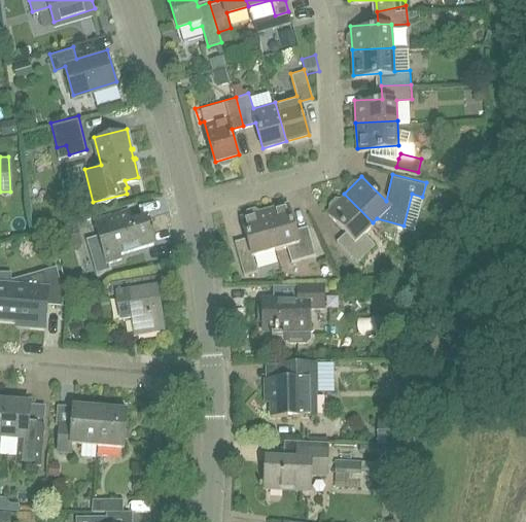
[(373,222),(344,194),(326,210),(346,231),(337,239),(357,261),(375,243),(364,231),(373,222)]
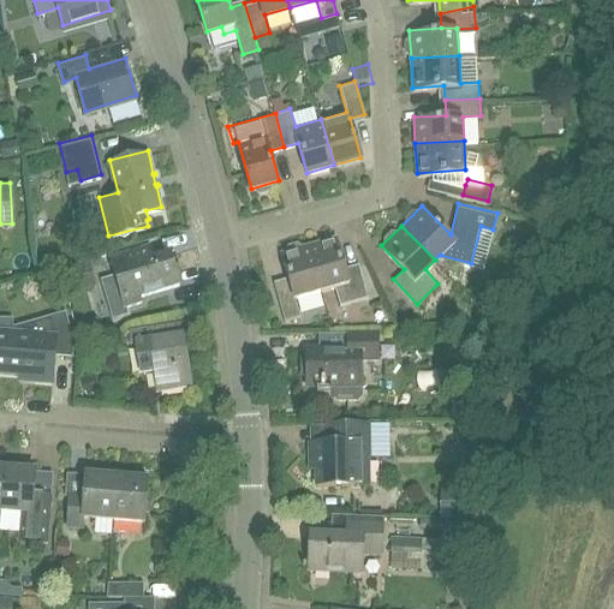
[(335,236),(308,243),(321,288),(335,285),(340,303),(368,294),(358,262),(344,266),(335,236)]
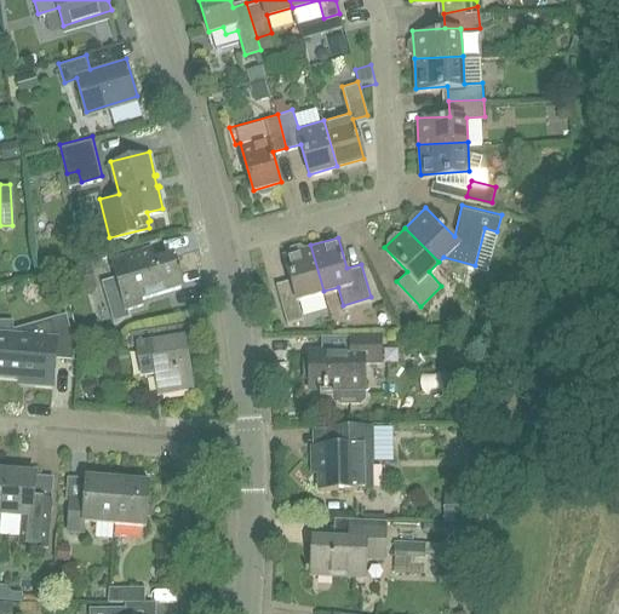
[(139,248),(112,257),(127,307),(144,302),(142,294),(181,283),(171,253),(158,257),(153,241),(139,246),(139,248)]
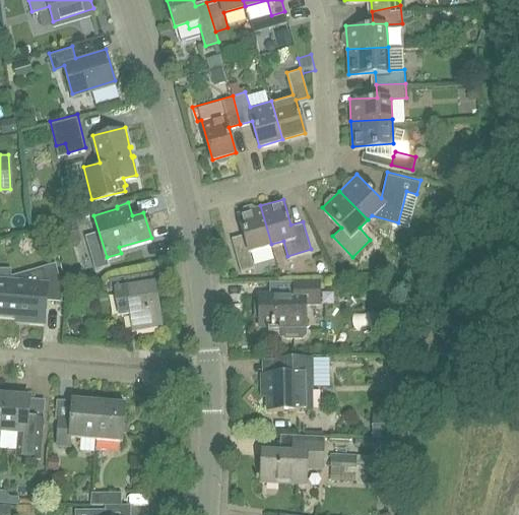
[(250,250),(271,244),(260,205),(238,211),(245,238),(233,241),(241,269),(254,265),(250,250)]
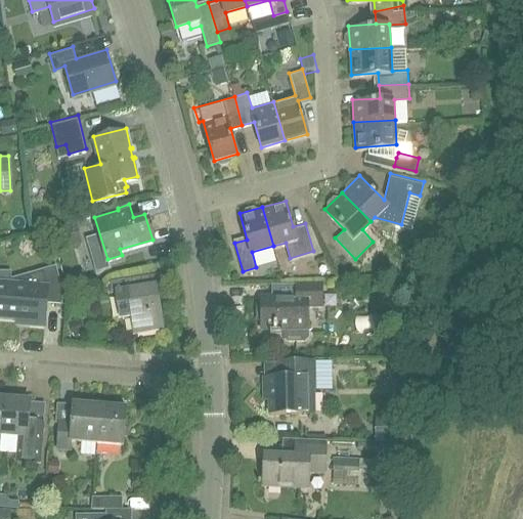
[(57,254),(53,243),(43,246),(46,257),(57,254)]
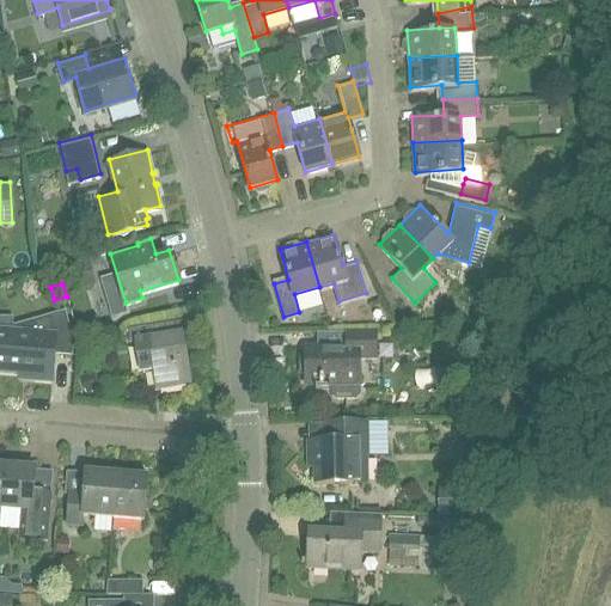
[(54,350),(73,352),(74,336),(66,306),(13,322),(12,328),(0,326),(0,367),(35,371),(35,375),(52,377),(54,350)]
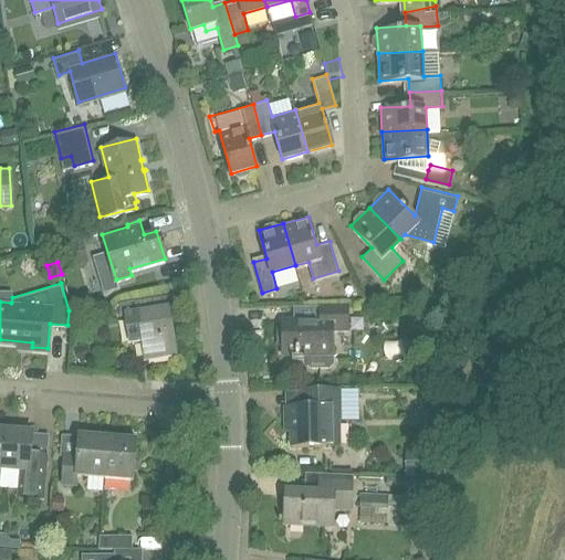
[(168,305),(154,307),(153,295),(118,300),(119,313),(125,313),(129,341),(142,339),(145,356),(176,351),(168,305)]
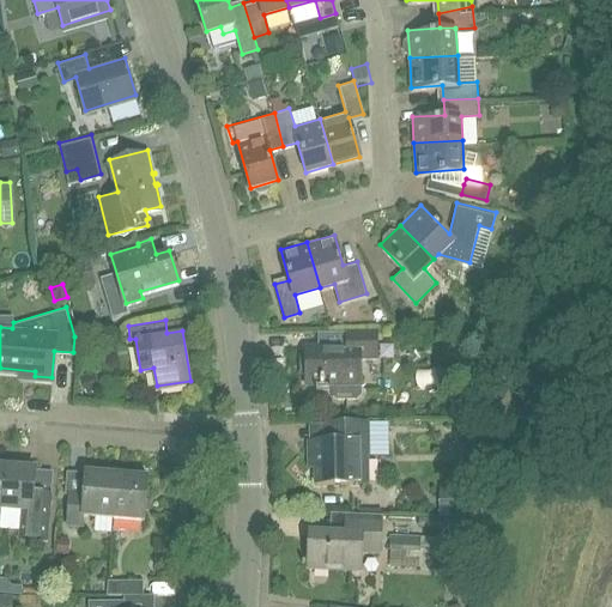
[(376,328),(346,328),(346,344),(306,344),(306,381),(332,381),(332,390),(337,395),(356,395),(361,390),(361,354),(377,354),(376,328)]
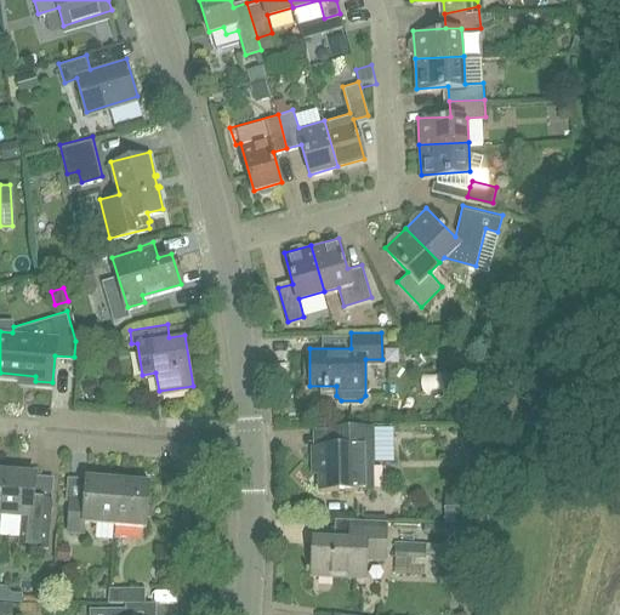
[(313,457),(319,457),(320,487),(371,484),(370,423),(331,425),(333,443),(313,443),(313,457)]
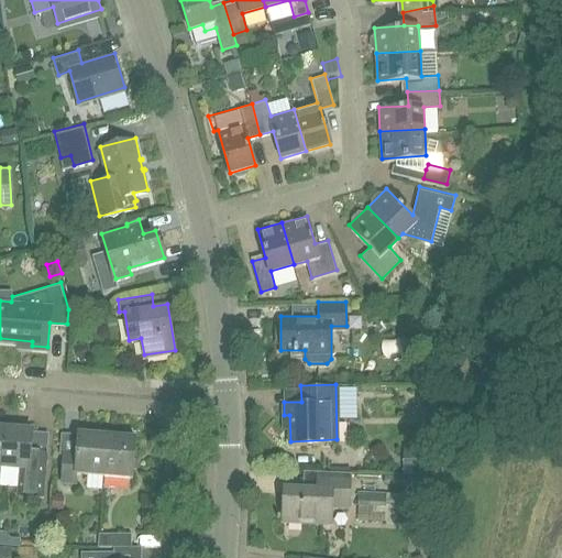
[(3,425),(0,463),(18,466),(17,483),(28,484),(26,492),(43,493),(45,460),(30,459),(32,427),(3,425)]
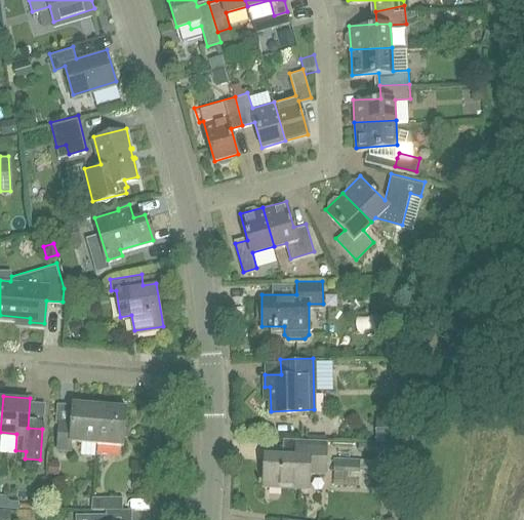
[(72,401),(71,422),(59,421),(57,446),(69,447),(70,438),(96,440),(98,403),(72,401)]
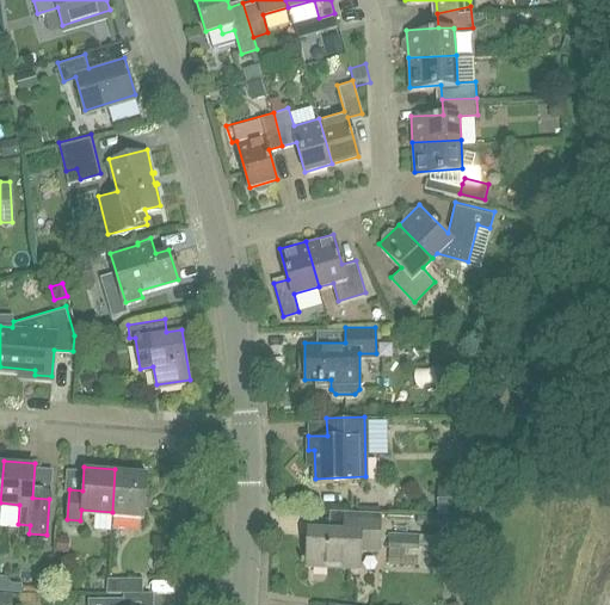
[(115,469),(112,512),(143,514),(146,471),(115,469)]
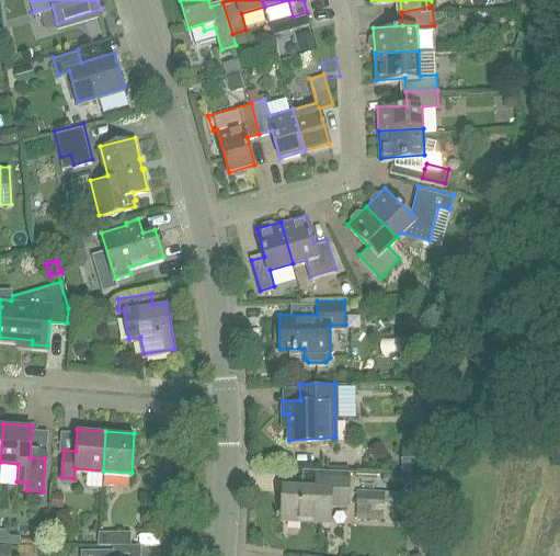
[(407,440),(407,466),(436,467),(436,440),(407,440)]
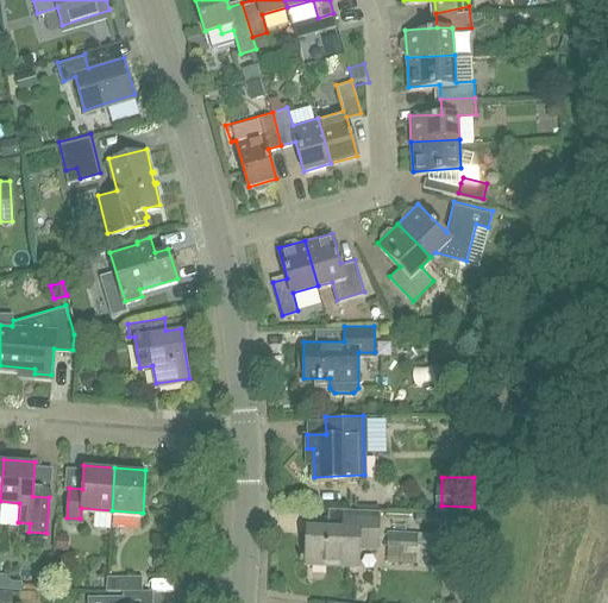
[(371,482),(371,492),(394,492),(394,482),(371,482)]
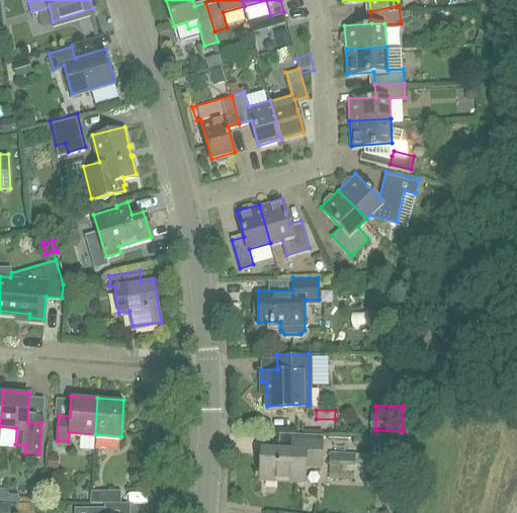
[(261,446),(260,477),(305,479),(305,462),(321,462),(322,432),(291,431),(291,447),(261,446)]
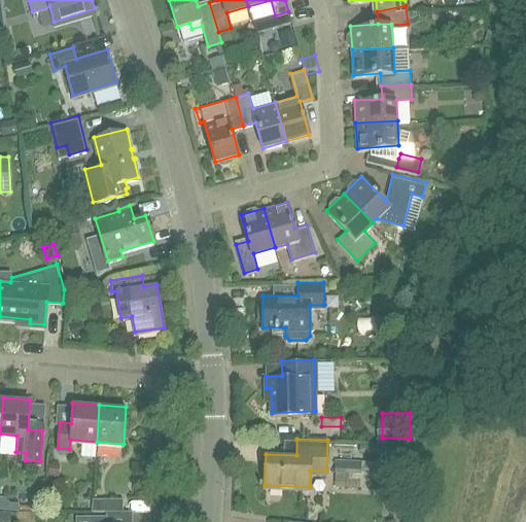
[(361,456),(336,456),(335,482),(360,483),(360,470),(380,471),(380,459),(361,459),(361,456)]
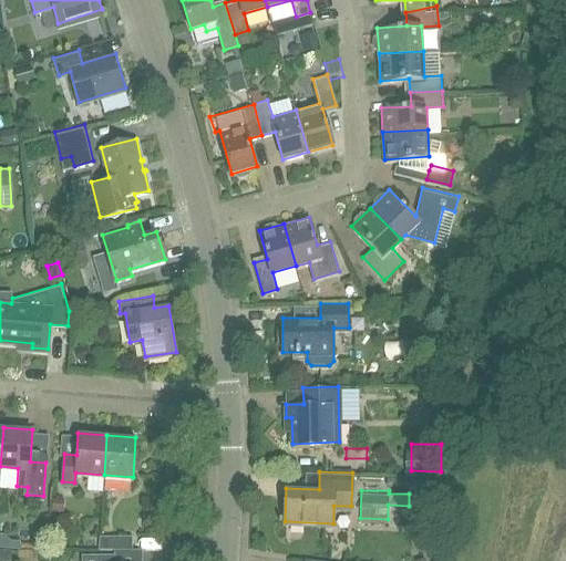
[(6,533),(0,532),(0,547),(21,548),(21,541),(12,540),(6,533)]
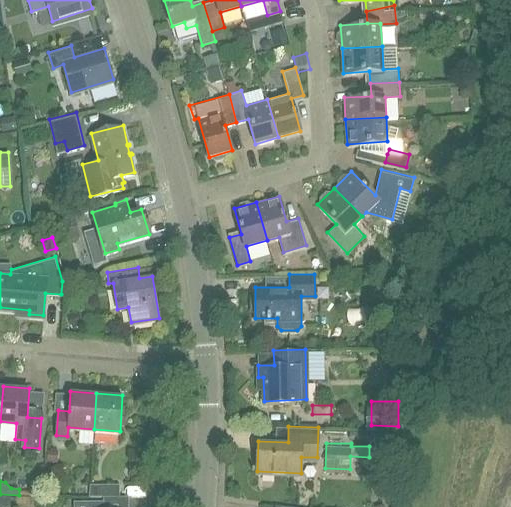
[(119,482),(90,481),(90,493),(119,493),(119,482)]
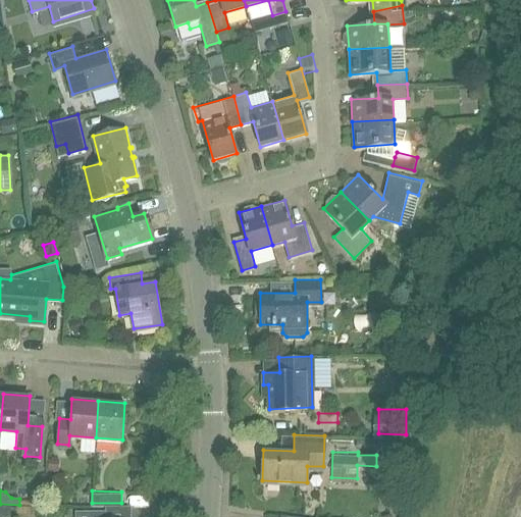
[(0,516),(10,516),(11,507),(0,506),(0,516)]
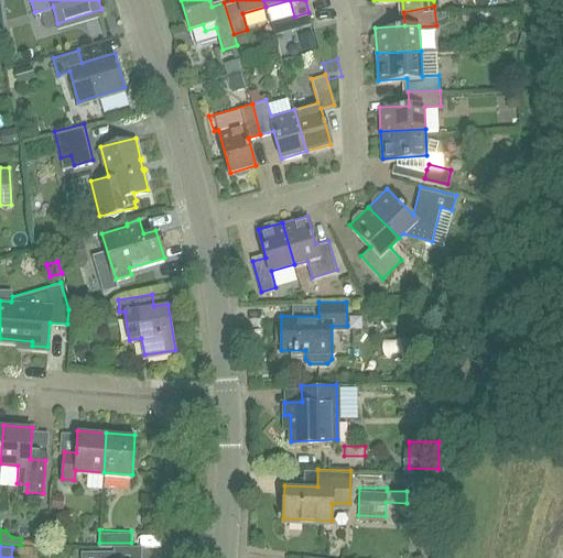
[(114,557),(114,548),(82,548),(80,557),(114,557)]
